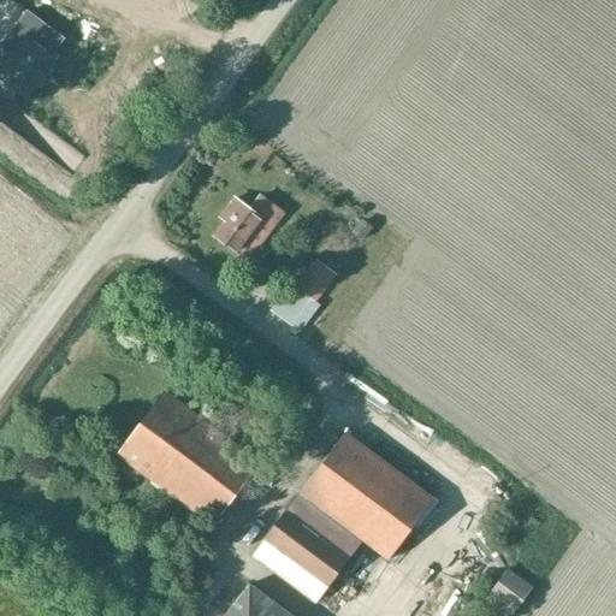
[(63,41),(27,13),(3,46),(4,52),(10,57),(0,70),(0,80),(25,100),(37,84),(40,87),(49,75),(46,72),(57,58),(53,54),(63,41)]
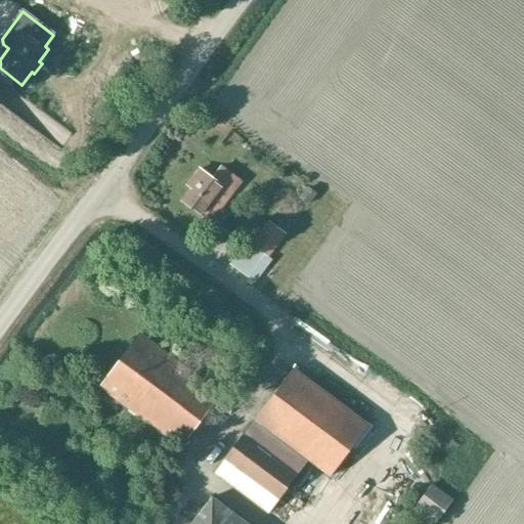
[(212,222),(243,182),(221,166),(212,178),(199,168),(185,185),(189,189),(181,200),(212,222)]
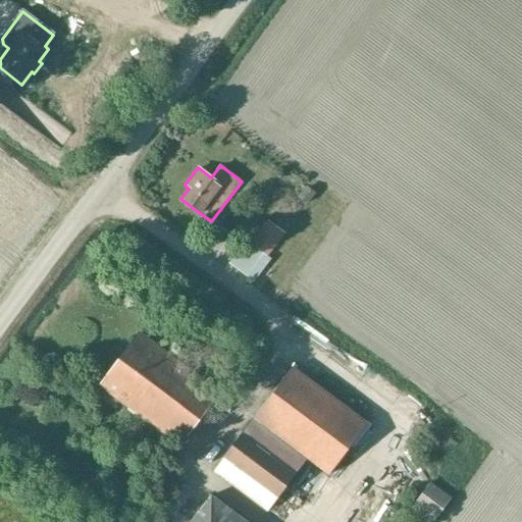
[(307,188),(300,199),(309,205),(316,195),(307,188)]
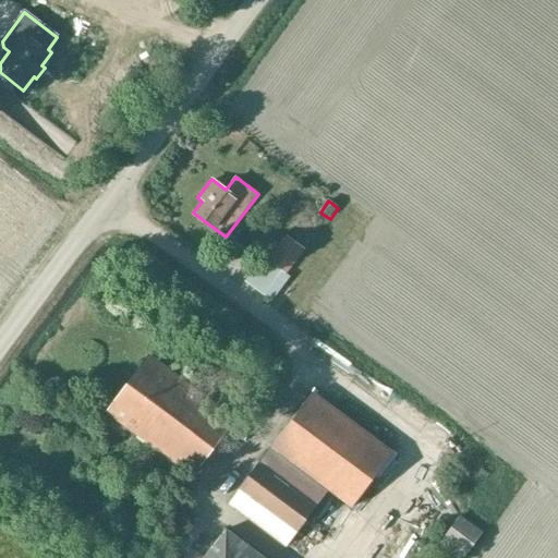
[(315,258),(331,242),(311,223),(295,240),(315,258)]
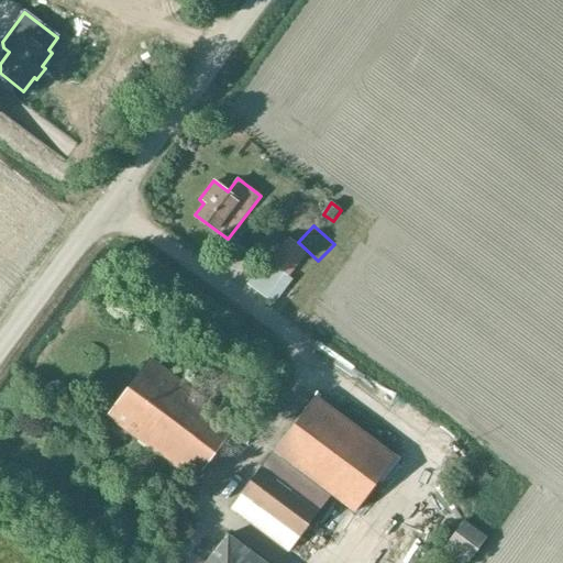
[(275,304),(291,280),(288,278),(308,253),(288,238),(269,264),(276,269),(258,291),(275,304)]
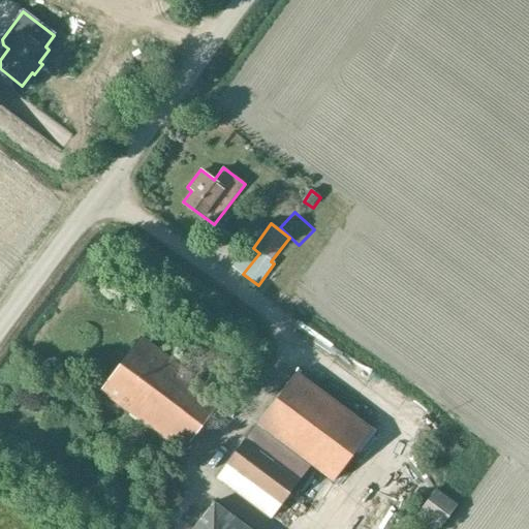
[(143,338),(101,394),(182,454),(223,398),(143,338)]
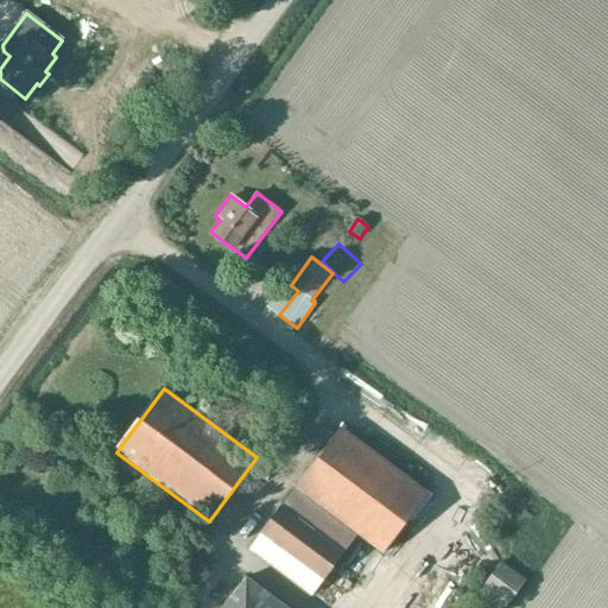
[(428,494),(341,428),(248,550),(311,597),(356,536),(384,555),(428,494)]
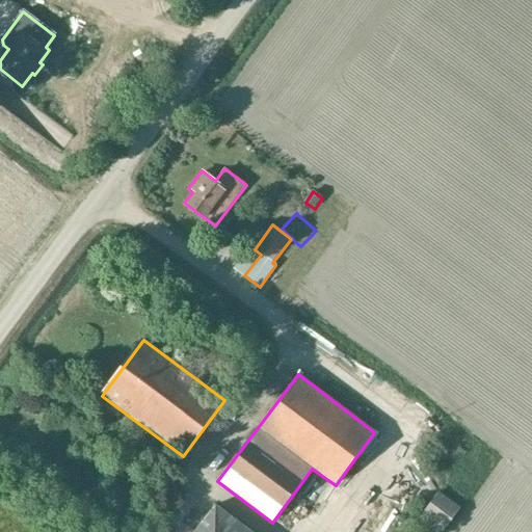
[(434,531),(442,531),(460,508),(440,491),(418,520),(434,531)]
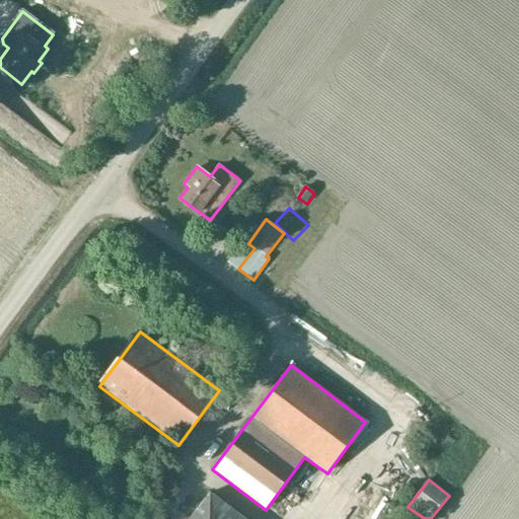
[(245,518),(210,492),(190,518),(245,518)]
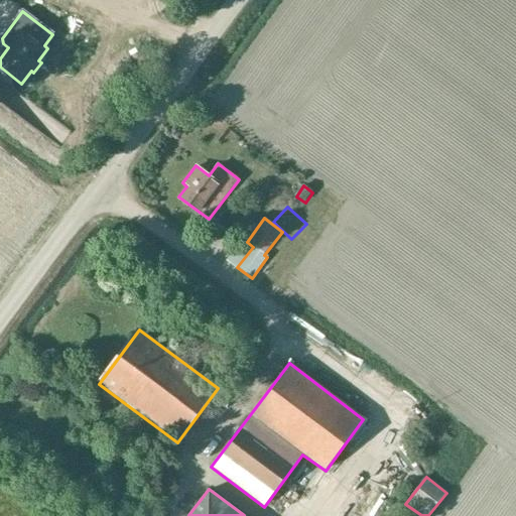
All buildings are outlined.
